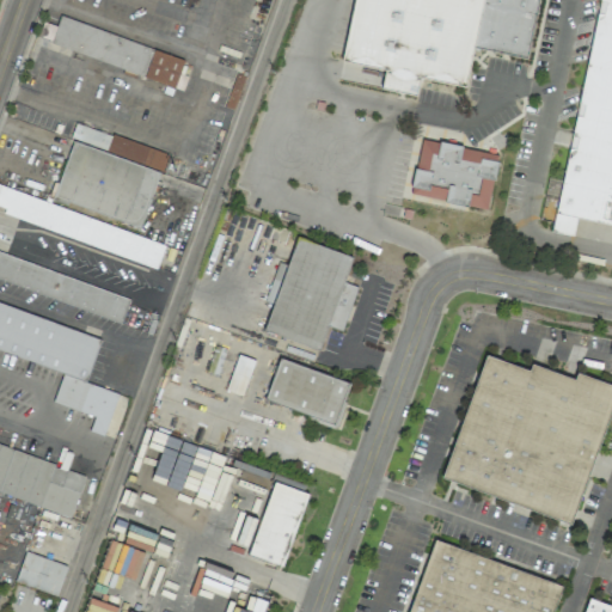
[(353,0),(483,0),(473,48),(465,87),(420,78),(418,87),(416,96),(380,89),(384,71),(341,61),(353,0)]
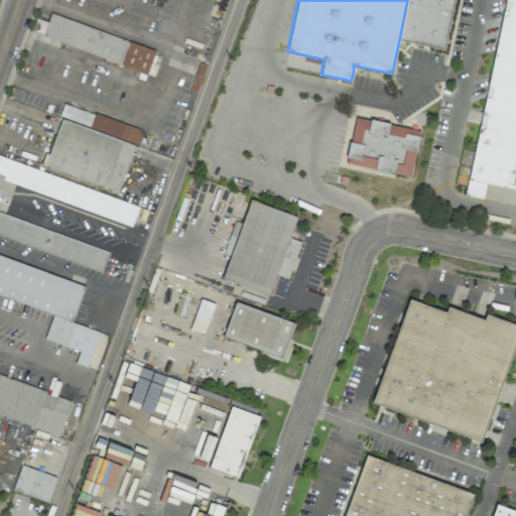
[(407,0),(453,0),(443,49),(399,40),(407,0)]
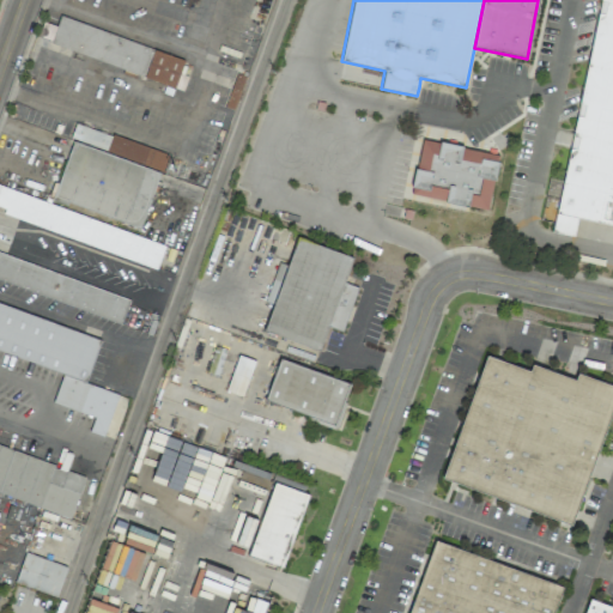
[(599,0),(612,0),(612,226),(580,220),(576,238),(552,234),(599,0)]
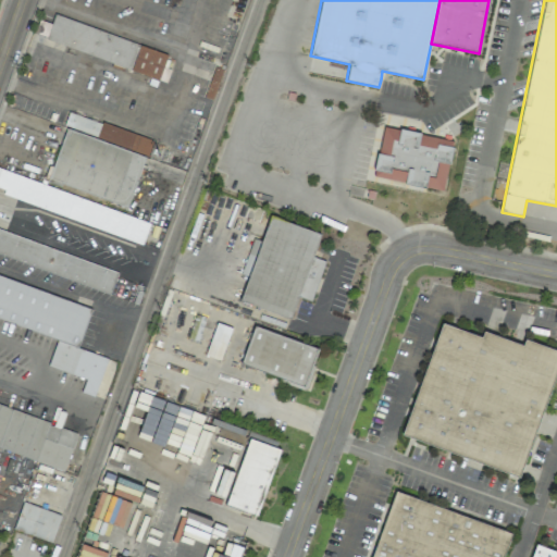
[(57,14),(47,41),(165,83),(175,57),(57,14)]
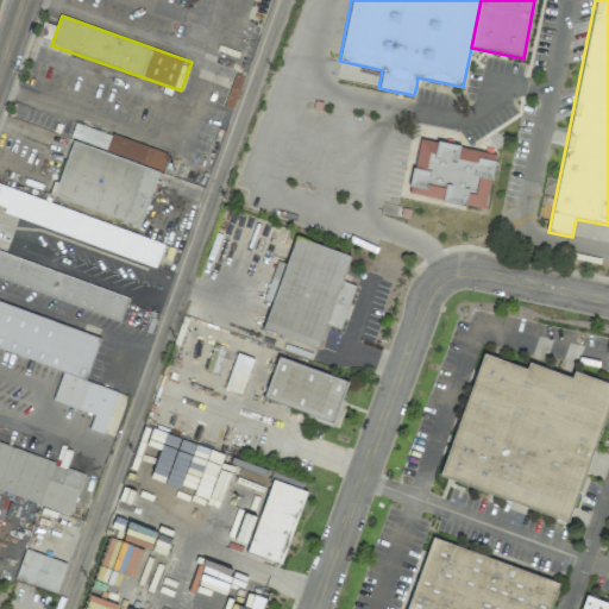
[(67,139),(46,196),(136,227),(155,170),(67,139)]
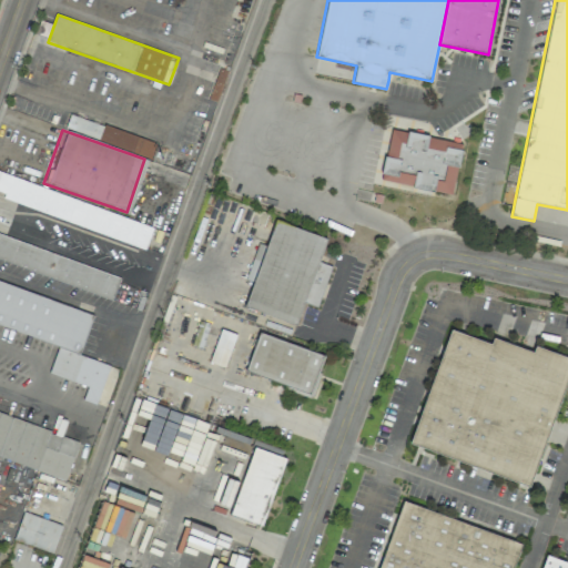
[(393,130),(408,133),(408,131),(430,137),(430,139),(447,142),(447,148),(463,151),(459,168),(458,168),(453,195),(435,191),(435,193),(414,189),(414,186),(382,181),(384,174),(383,174),(386,156),(387,156),(393,130)]
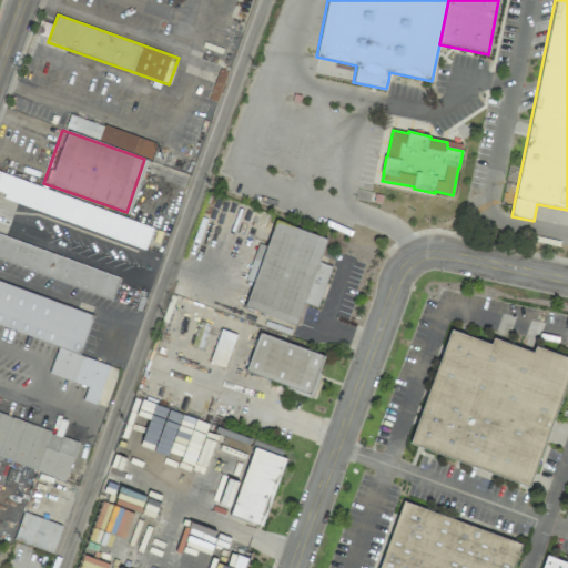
[(0,171),(152,227),(145,251),(0,196),(0,231),(120,279),(112,301),(0,257),(0,171)]
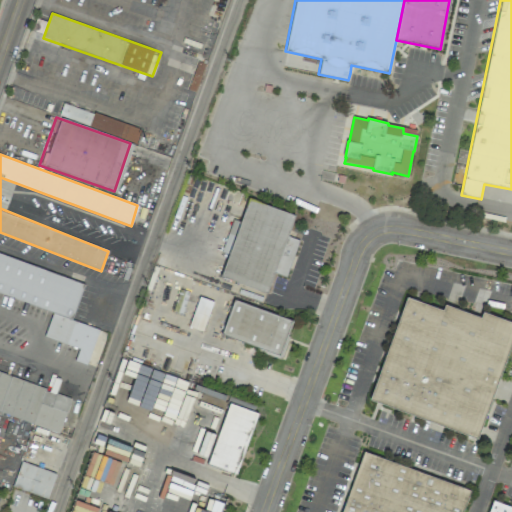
[(248,196),(294,213),(263,293),(218,276),(248,196)]
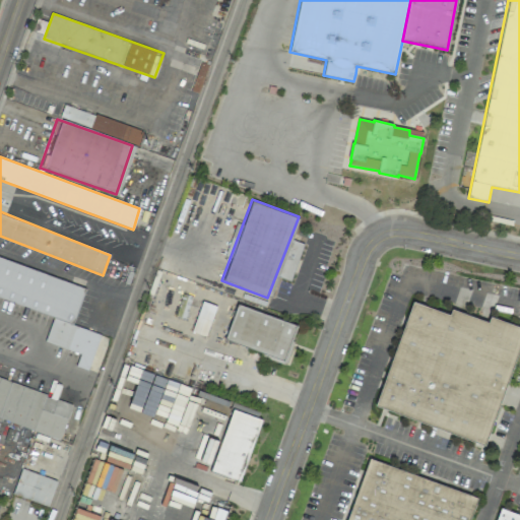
[(0,253),(81,282),(69,319),(102,330),(87,372),(71,367),(76,349),(40,337),(48,314),(0,297),(0,253)]
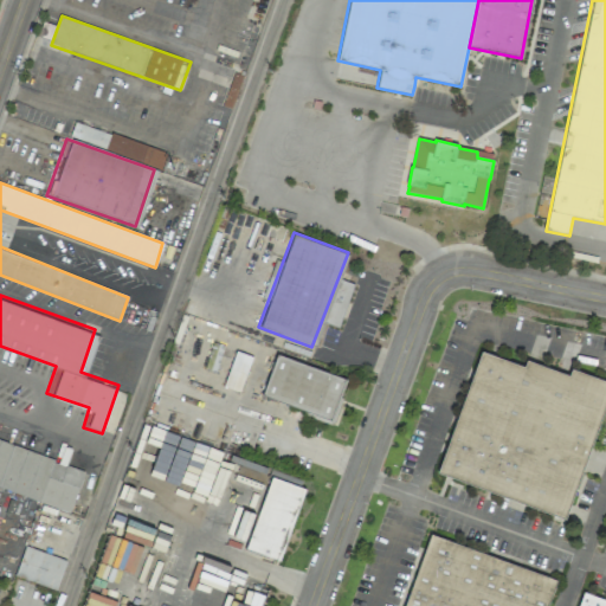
[(224,386),(240,392),(252,356),(234,350),(224,386)]
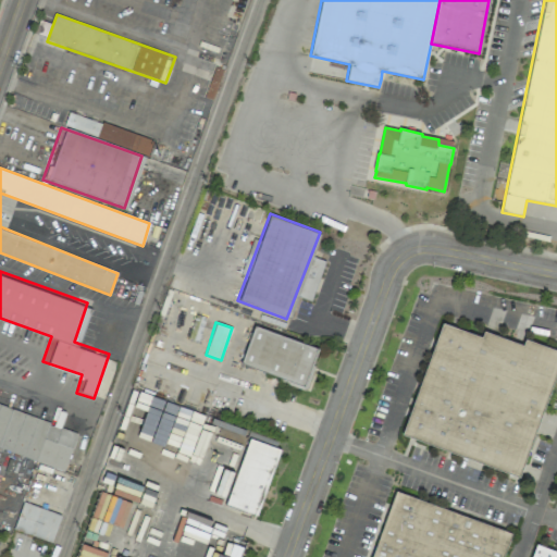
[(256,323),(316,346),(299,388),(239,364),(256,323)]
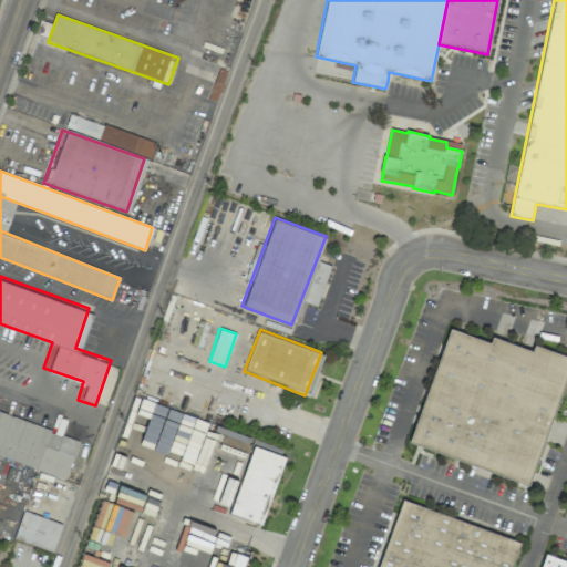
[(451,332),(490,347),(494,336),(533,351),(538,338),(566,348),(566,384),(526,491),(408,444),(451,332)]
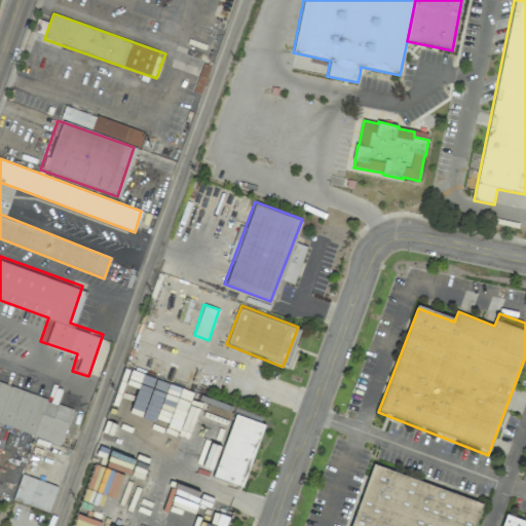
[(0,380),(73,407),(60,442),(0,419),(0,380)]
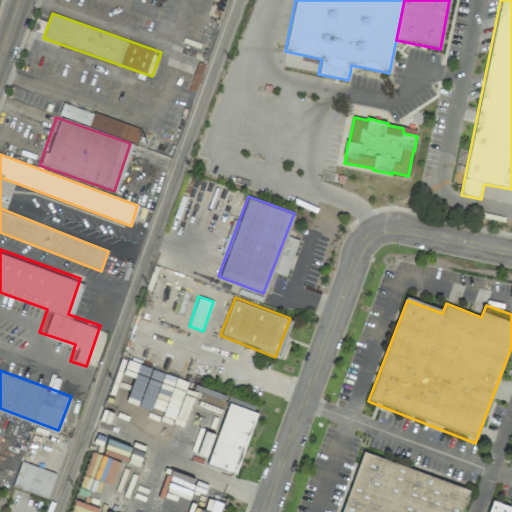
[(225,394),(257,406),(232,472),(200,460),(225,394)]
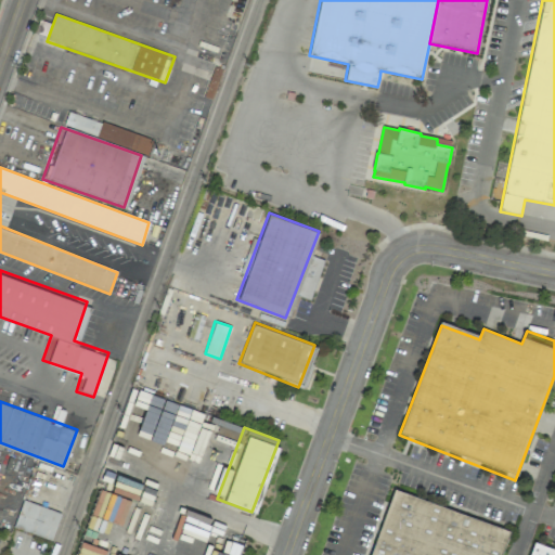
[(511,532),(502,554),(369,554),(395,488),(511,532)]
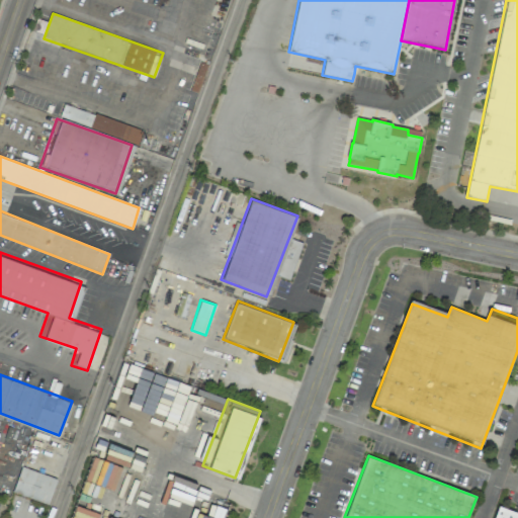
[(13,494),(50,503),(56,477),(20,467),(13,494)]
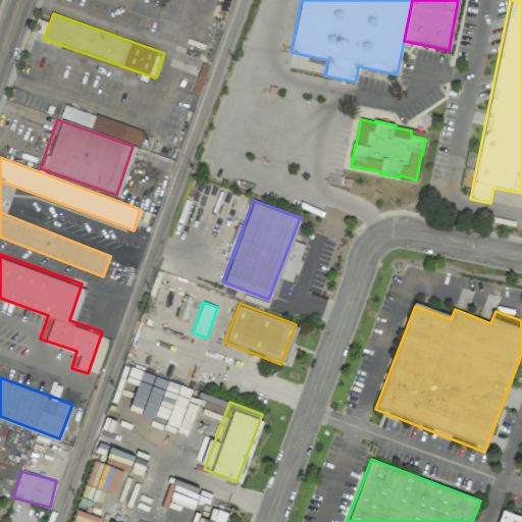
[(521,521),(521,518),(507,513),(503,521),(521,521)]
